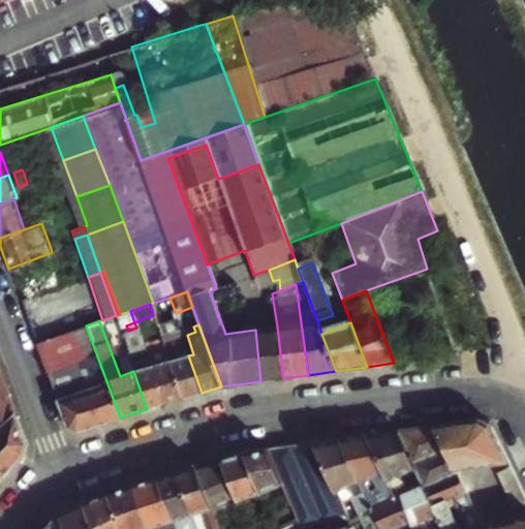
[(117,329),(133,371),(147,409),(165,404),(150,362),(147,354),(136,328),(128,331),(126,325),(117,329)]
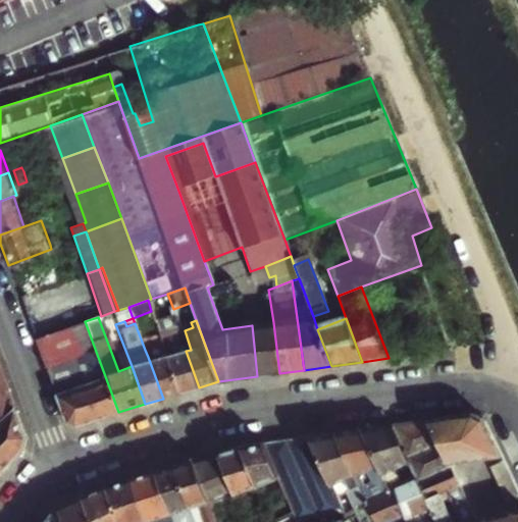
[(199,387),(186,351),(180,337),(175,340),(168,322),(157,326),(180,393),(199,387)]
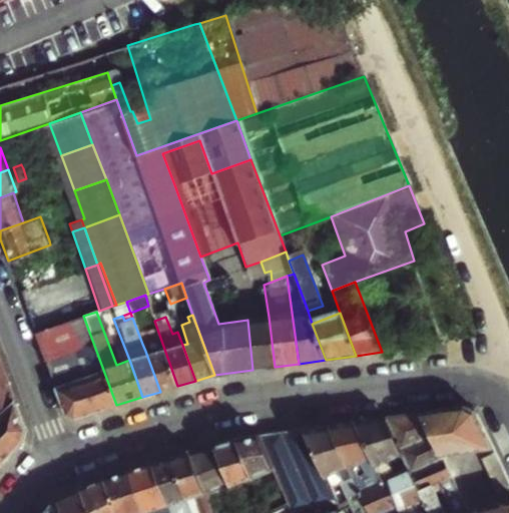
[(247,320),(252,370),(275,367),(269,317),(247,320)]
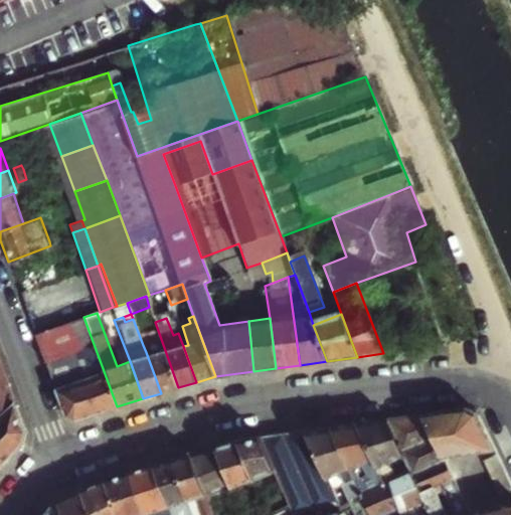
[(146,352),(161,393),(178,387),(155,322),(154,321),(143,325),(149,343),(143,345),(146,352)]
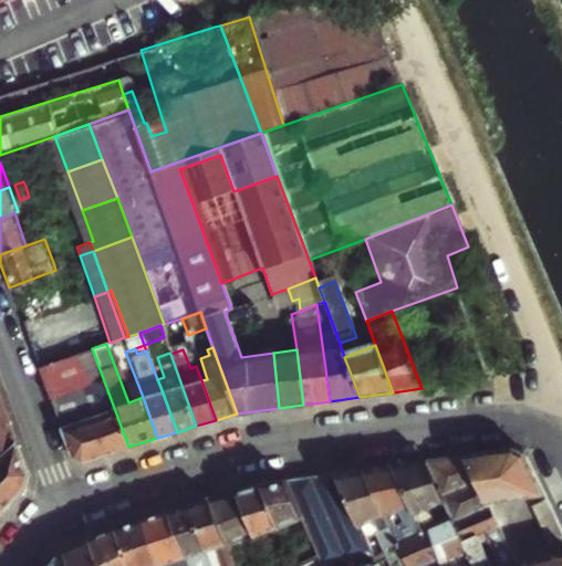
[(128,447),(103,378),(81,386),(92,417),(59,428),(70,457),(82,462),(128,447)]
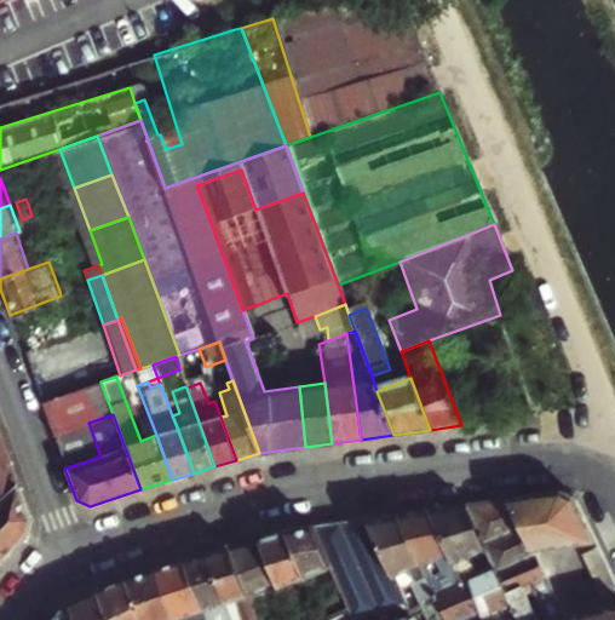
[(0,499),(15,487),(0,447),(0,499)]
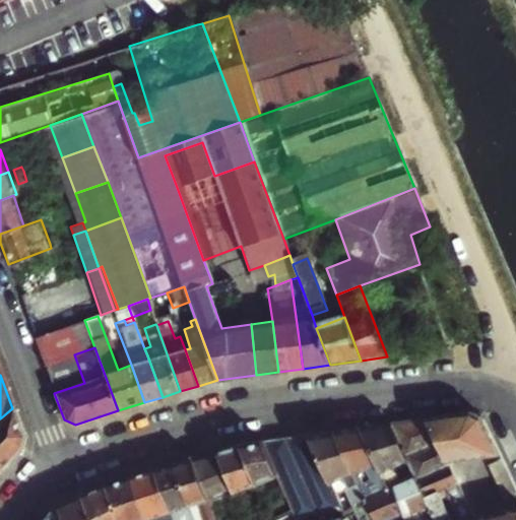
[(0,470),(20,448),(22,437),(12,408),(0,418),(0,470)]
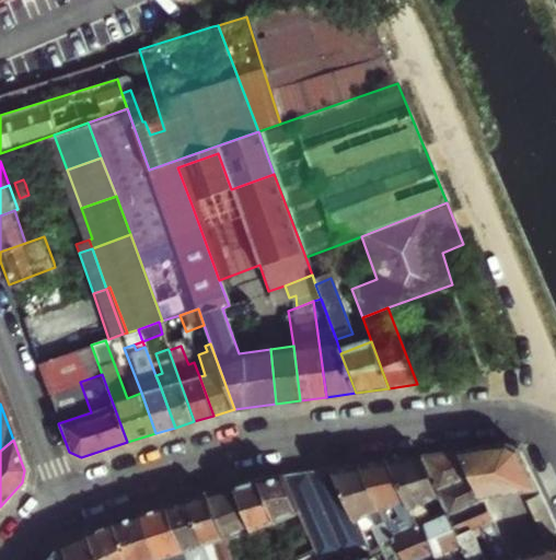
[(505,444),(485,446),(506,493),(534,489),(516,450),(505,444)]
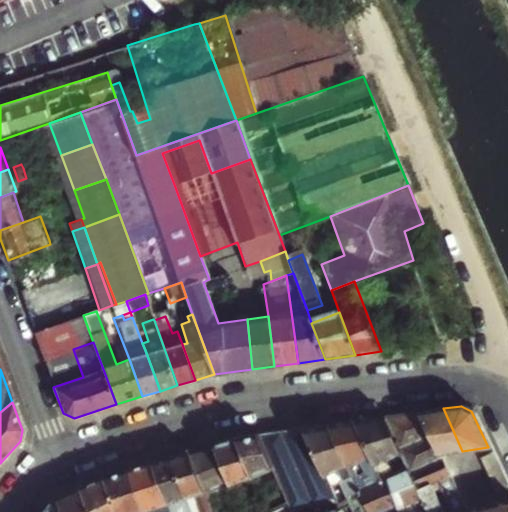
[(418,412),(437,454),(462,451),(443,408),(418,412)]
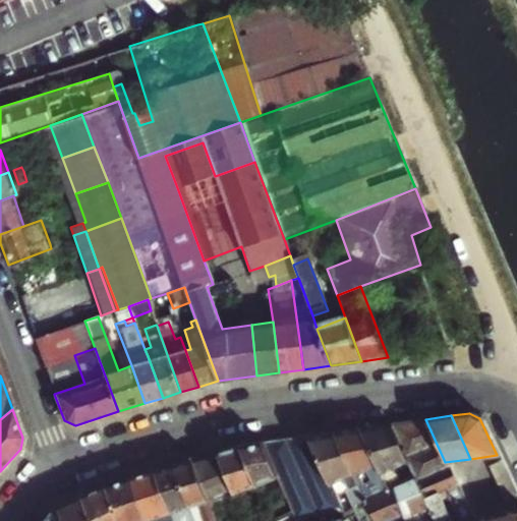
[(472,520),(469,514),(456,485),(445,462),(425,419),(388,424),(407,465),(415,482),(424,501),(436,496),(443,491),(456,520),(472,520)]
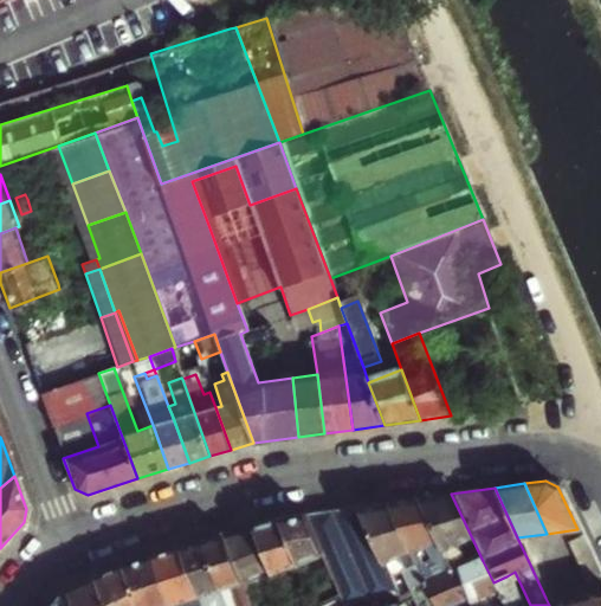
[(451,494),(415,498),(451,573),(464,603),(466,605),(470,605),(475,604),(482,601),(498,593),(493,582),(483,561),(467,569),(461,558),(451,552),(473,541),(451,494)]
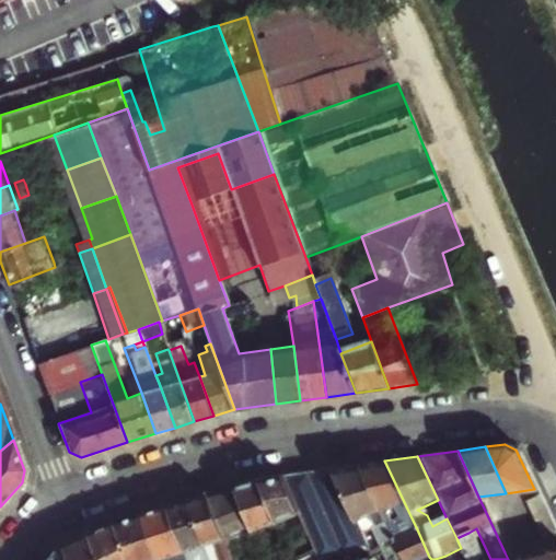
[(417,529),(384,461),(357,464),(379,512),(393,506),(400,521),(386,526),(392,540),(417,529)]
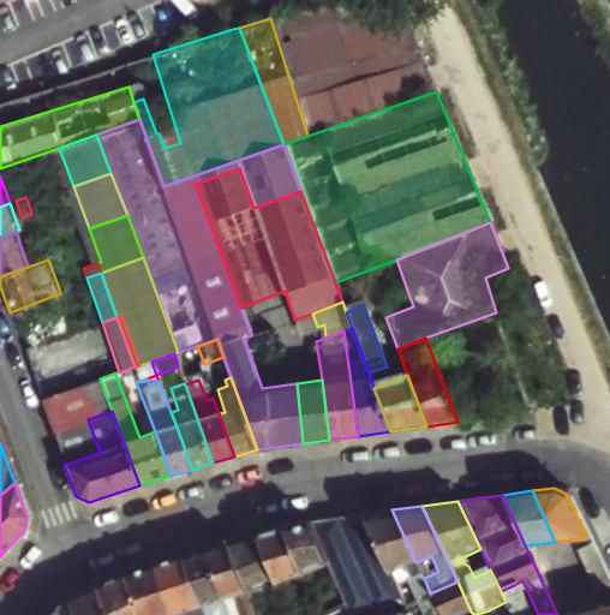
[(416,562),(392,509),(359,514),(392,583),(405,577),(416,601),(430,593),(424,578),(416,562)]
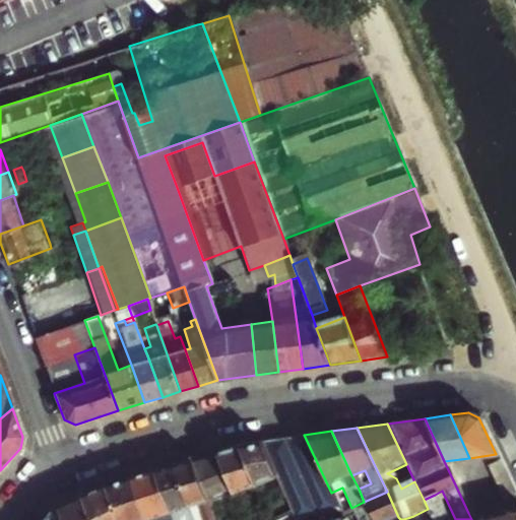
[(331,493),(304,435),(260,441),(286,503),(292,514),(294,519),(302,519),(303,519),(315,515),(317,519),(319,519),(322,519),(320,514),(338,507),(331,493)]
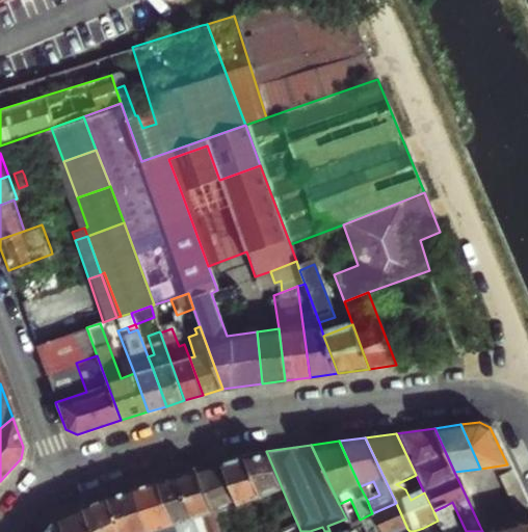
[(291,531),(290,529),(298,526),(293,514),(266,451),(241,454),(219,460),(238,506),(240,511),(247,531),(291,531)]
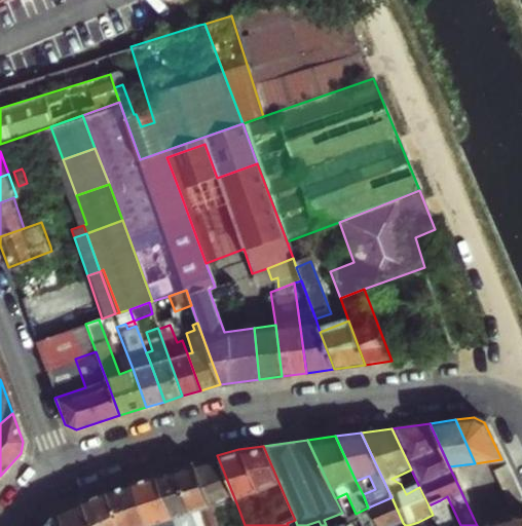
[(212,515),(237,505),(235,500),(217,455),(192,463),(212,515)]
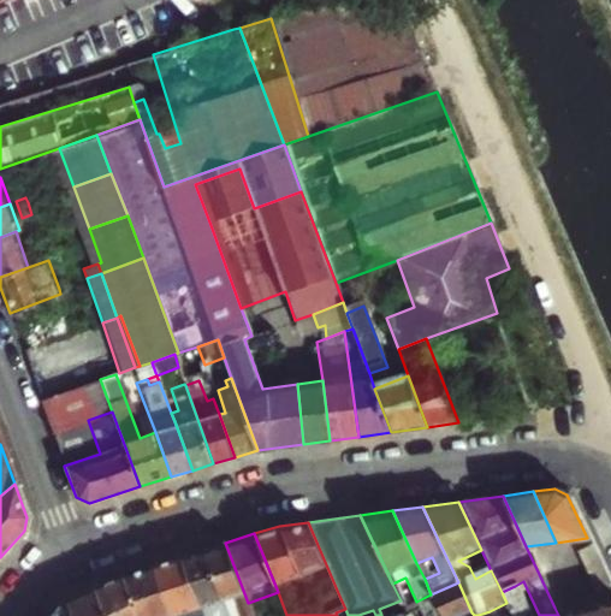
[(253,615),(248,603),(225,543),(201,550),(221,602),(229,598),(235,615),(253,615)]
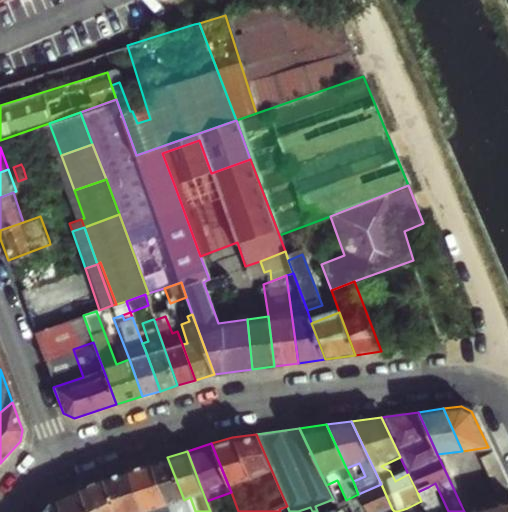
[(488,471),(498,470),(491,453),(480,454),(488,471)]
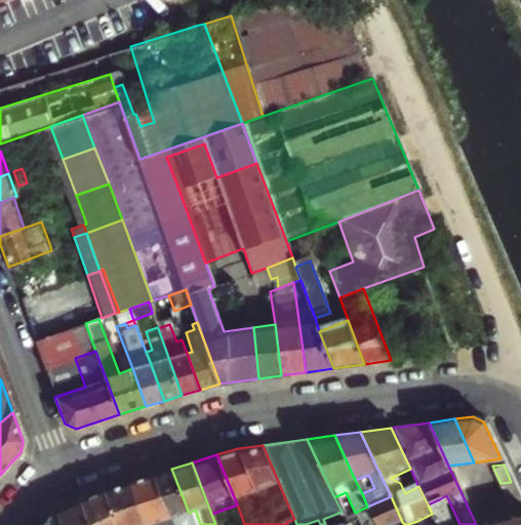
[(189,513),(171,469),(164,471),(153,474),(168,514),(172,524),(192,524),(194,524),(189,513)]
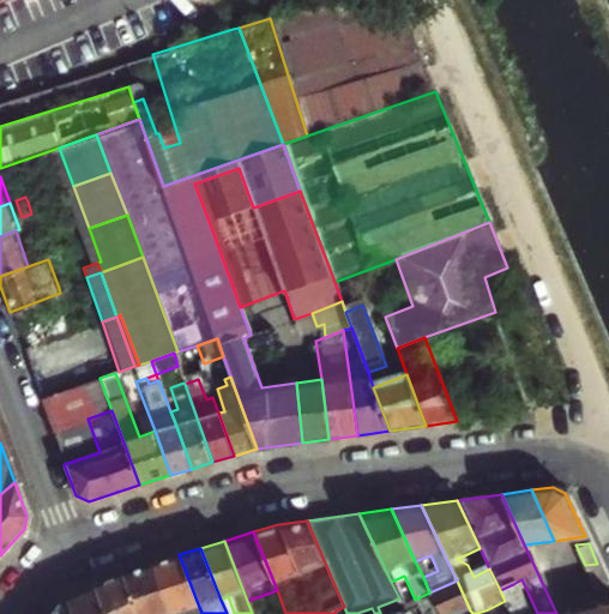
[(169,611),(197,601),(179,554),(151,564),(169,611)]
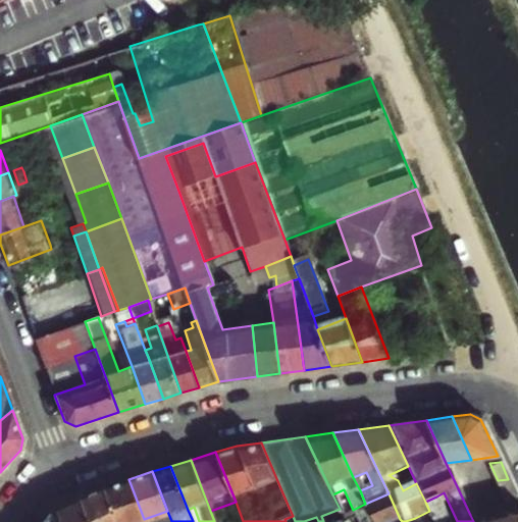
[(136,521),(144,519),(128,479),(103,486),(116,521),(136,521)]
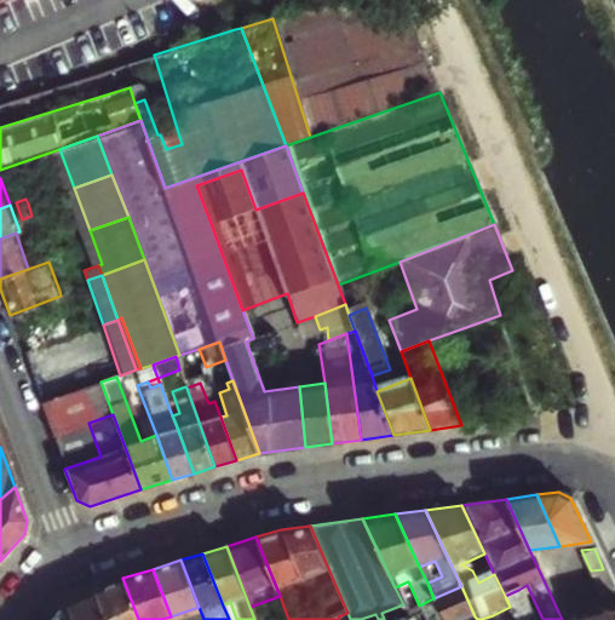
[(603,569),(591,570),(602,593),(614,591),(603,569)]
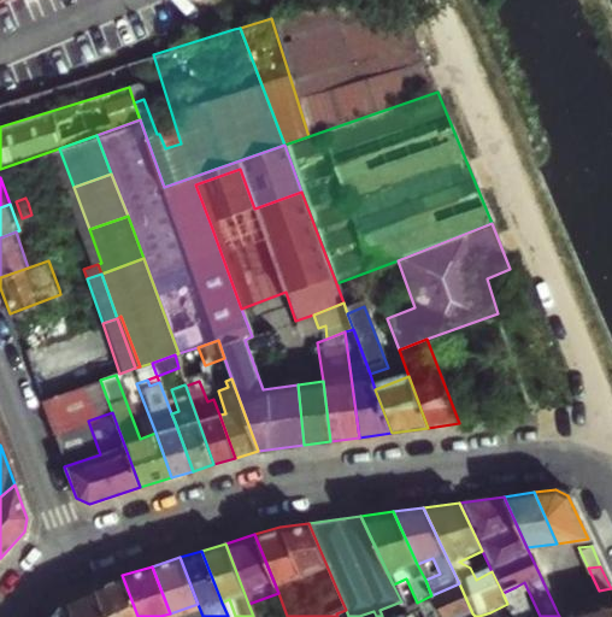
[(137,616),(122,575),(94,587),(105,616),(137,616)]
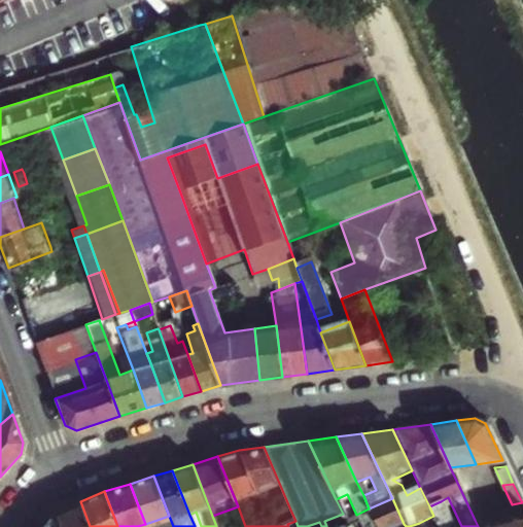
[(347,494),(336,499),(343,514),(348,526),(359,521),(356,515),(347,494)]
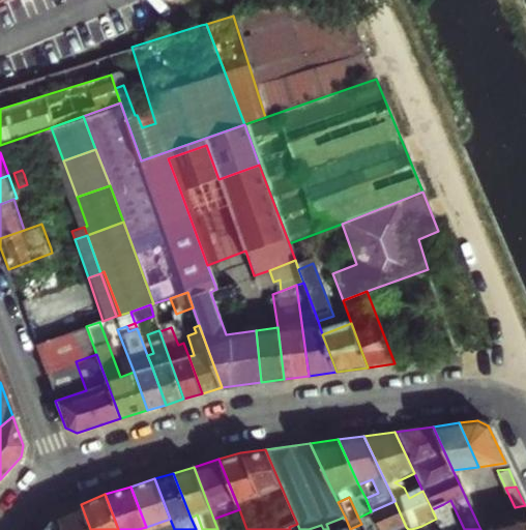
[(399,529),(406,527),(395,501),(371,511),(376,522),(379,529),(399,529)]
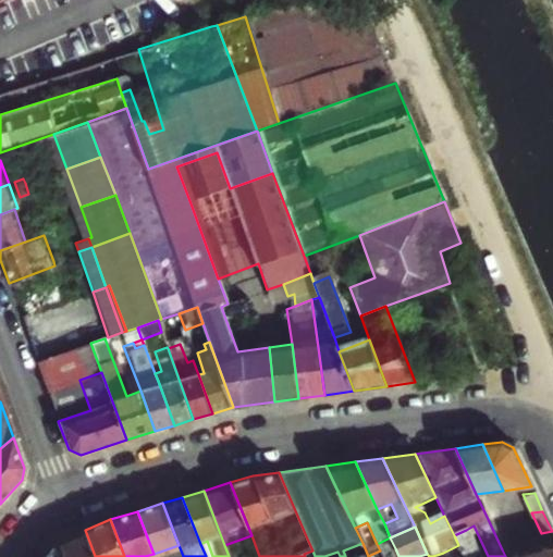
[(95,556),(85,530),(60,542),(65,556),(95,556)]
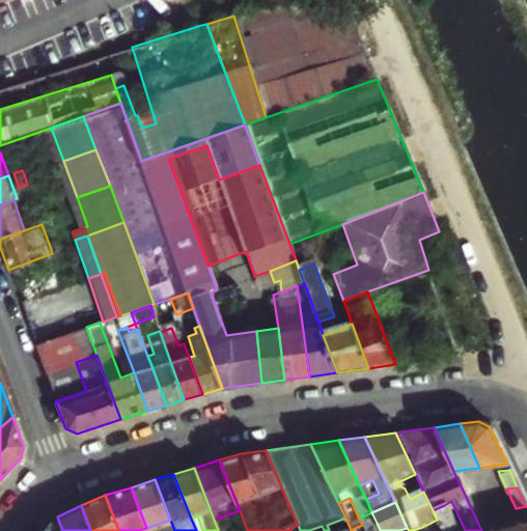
[(437,520),(442,530),(456,530),(444,505),(433,510),(437,520)]
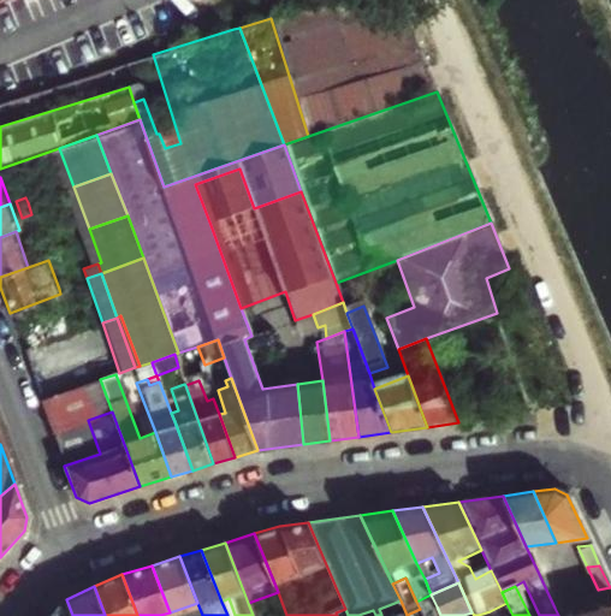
[(440,615),(437,606),(431,594),(416,602),(420,609),(407,615),(440,615)]
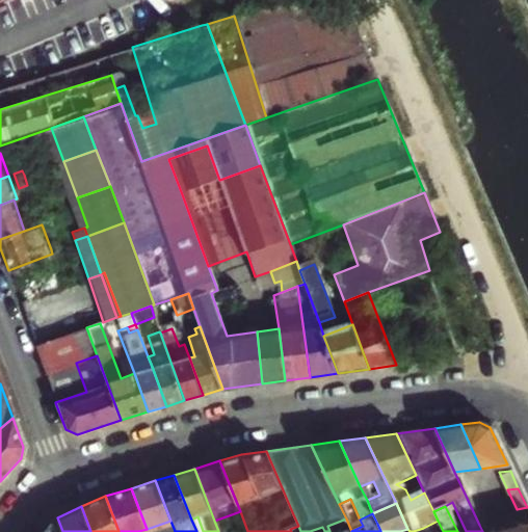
[(62,531),(57,517),(44,531),(62,531)]
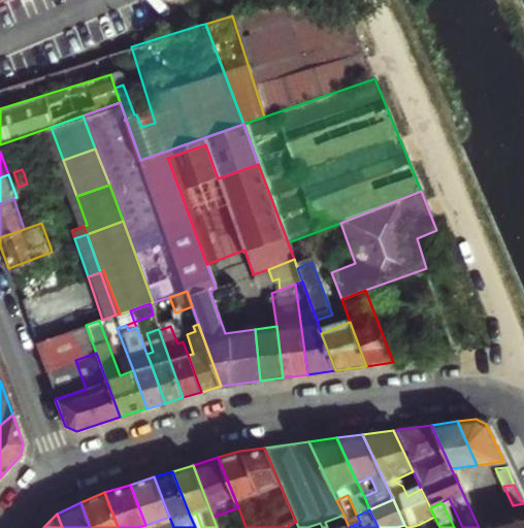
[(324,527),(349,527),(344,515),(325,522),(327,527),(324,527)]
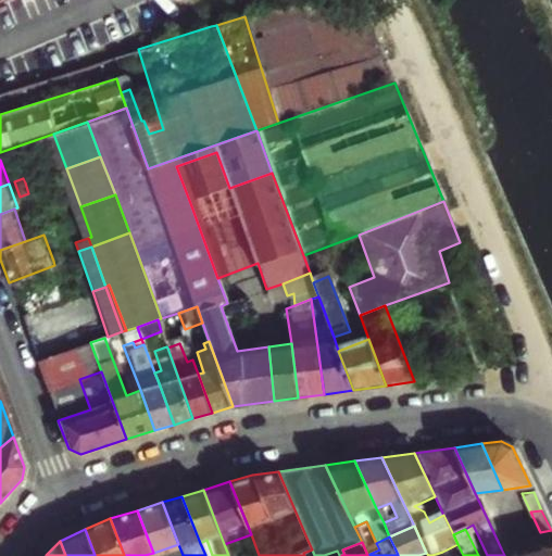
[(551,555),(551,542),(501,548),(504,555),(551,555)]
